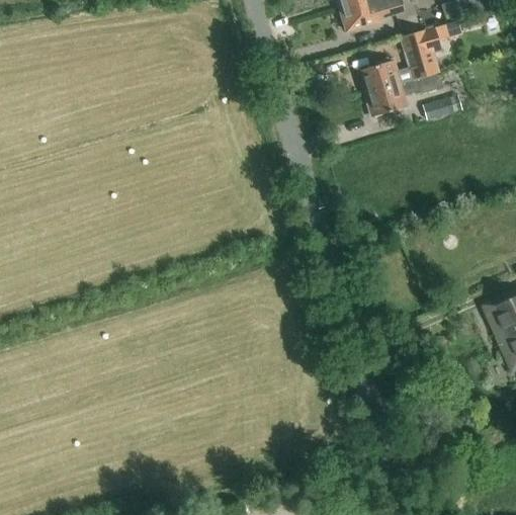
[(399,2),(398,0),(364,0),(341,7),(347,29),(383,19),(382,16),(398,11),(396,3),(399,2)]
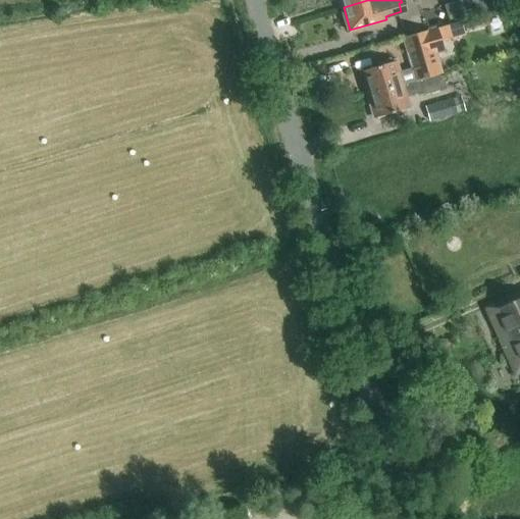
[(480,0),(483,9),(510,0),(480,0)]
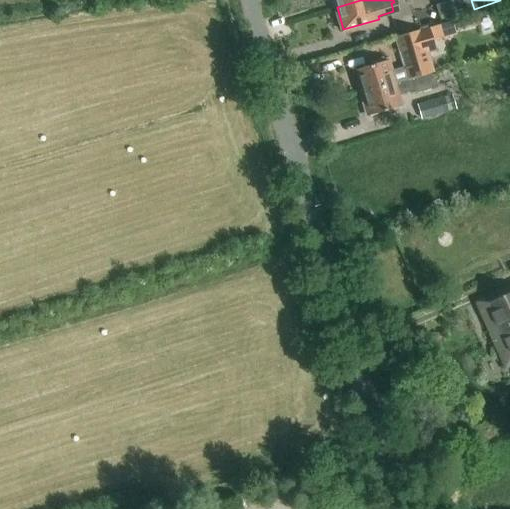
[(355,68),(362,91),(435,69),(430,52),(438,50),(431,26),(397,36),(406,66),(393,70),(389,58),(384,60),(383,57),(371,60),(372,63),(355,68)]
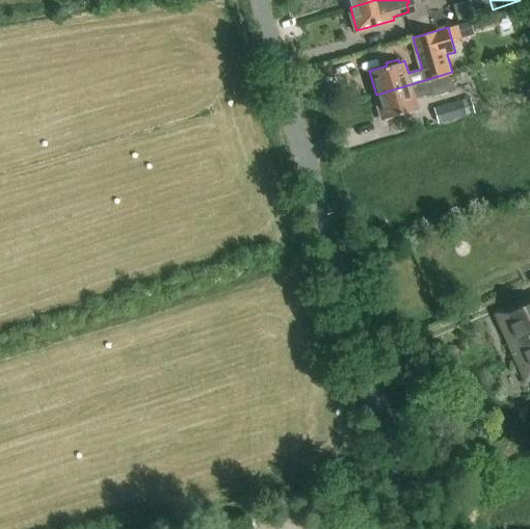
[(452,72),(376,95),(383,118),(402,113),(403,117),(415,114),(414,109),(421,107),(418,96),(439,89),(440,93),(457,88),(452,72)]
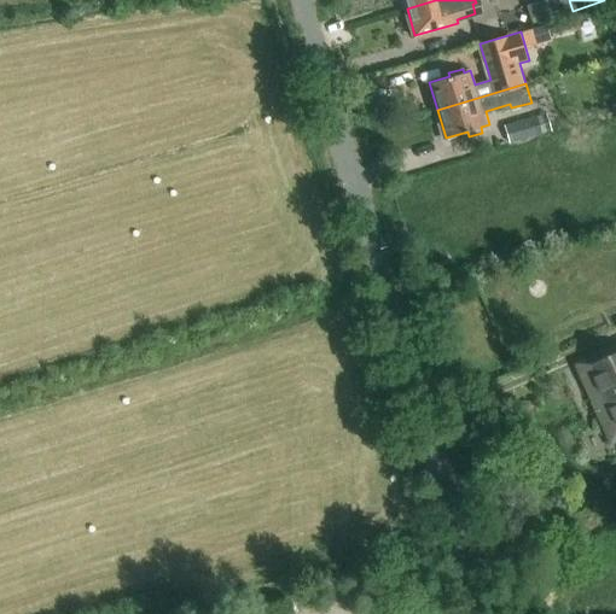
[(539,115),(506,123),(511,140),(544,132),(539,115)]
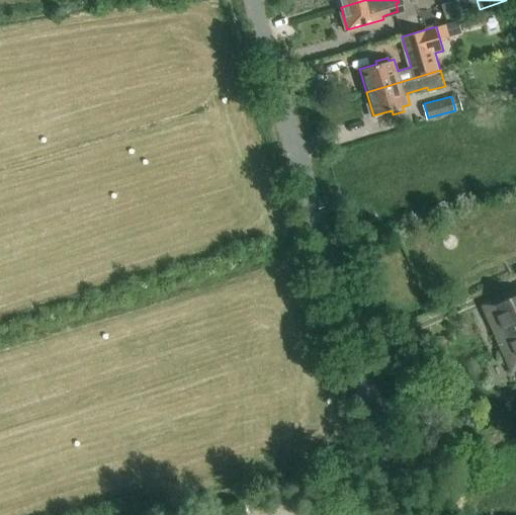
[(515,301),(489,314),(502,340),(510,337),(515,349),(515,301)]
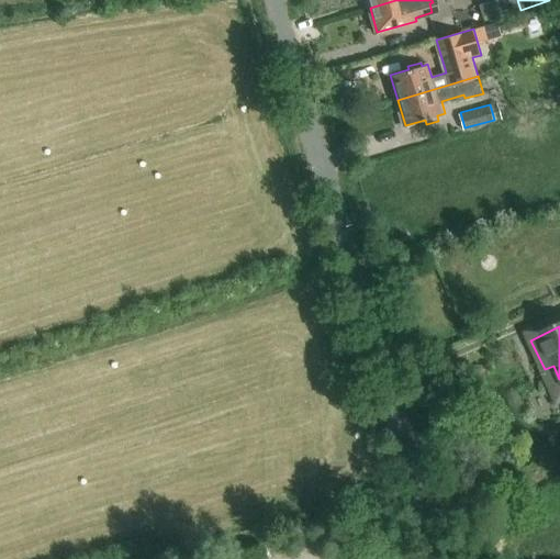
[(267,558),(265,548),(228,558),(267,558)]
